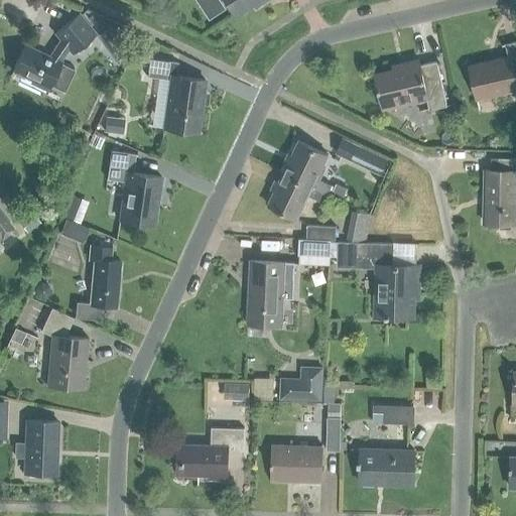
[(203,0),(212,13),(227,3),(236,16),(259,0),(203,0)]
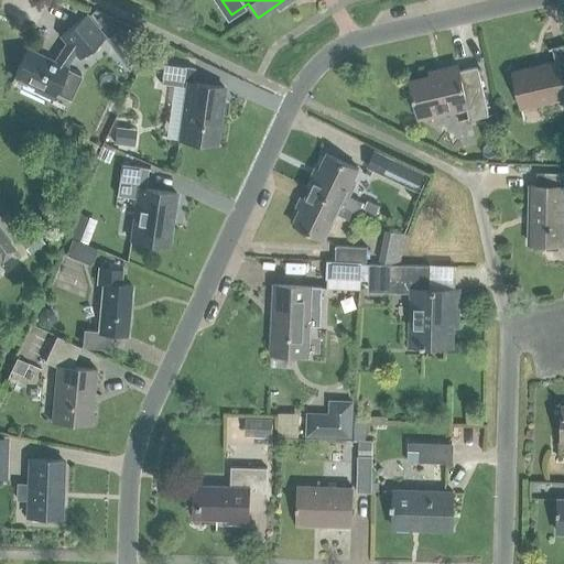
[(86,14),(72,26),(60,36),(66,44),(53,62),(26,50),(13,77),(35,87),(33,91),(51,99),(53,94),(69,100),(80,76),(65,68),(65,67),(64,67),(74,53),(77,56),(102,35),(86,14)]
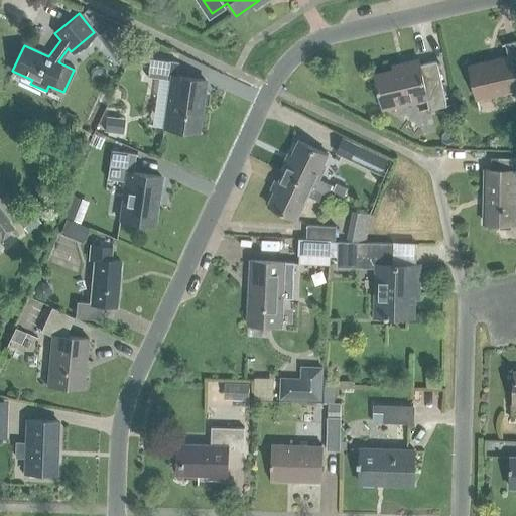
[(111,26),(98,35),(105,45),(118,35),(111,26)]
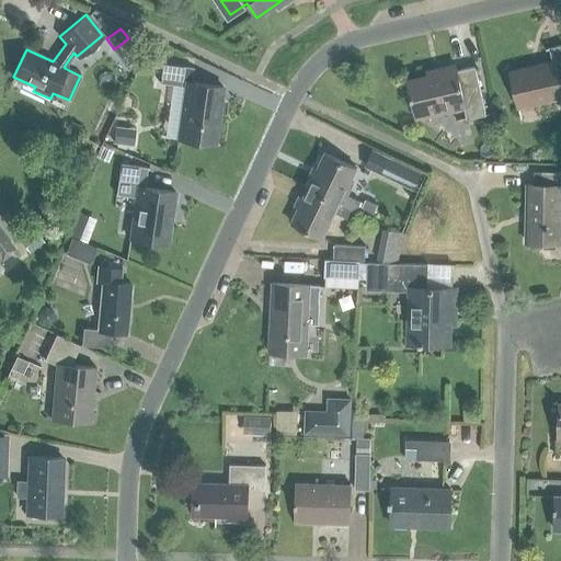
[(560,45),(546,49),(546,50),(549,49),(551,61),(508,71),(517,109),(560,98),(560,45)]
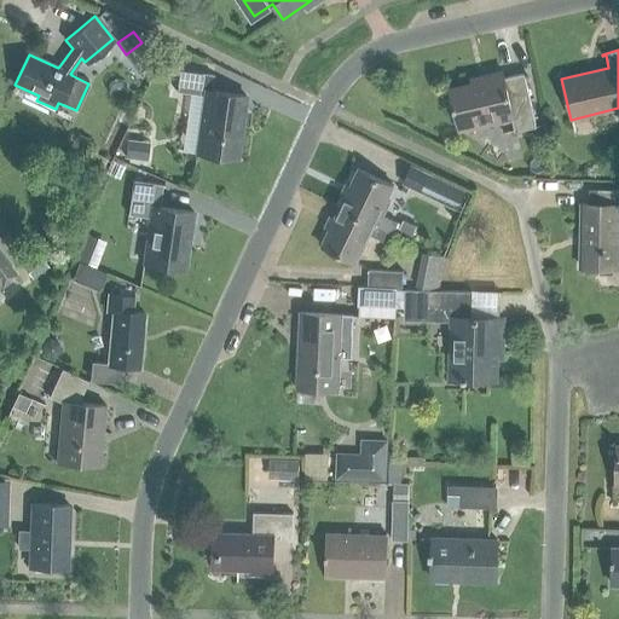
[(204,96),(196,154),(236,160),(246,97),(210,92),(213,75),(179,70),(177,92),(204,96)]
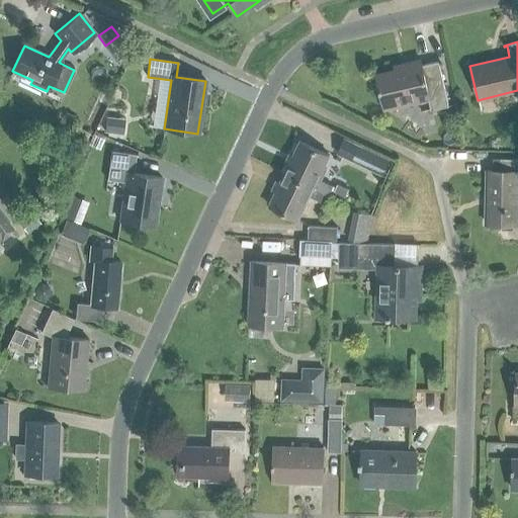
[(428,100),(430,110),(448,106),(438,62),(421,66),(420,61),(404,64),(405,69),(377,76),(376,74),(375,74),(383,109),(428,100)]
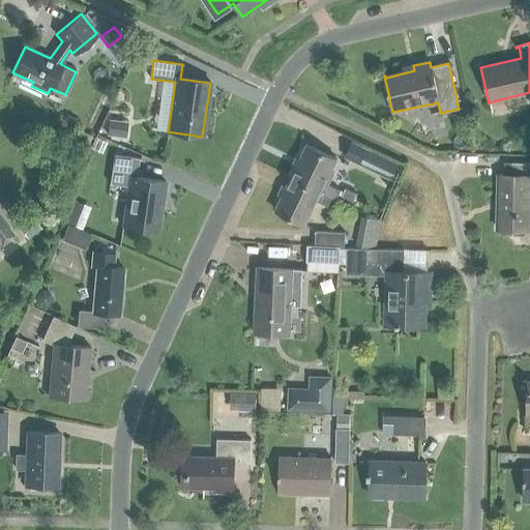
[(119,137),(120,122),(108,121),(107,135),(119,137)]
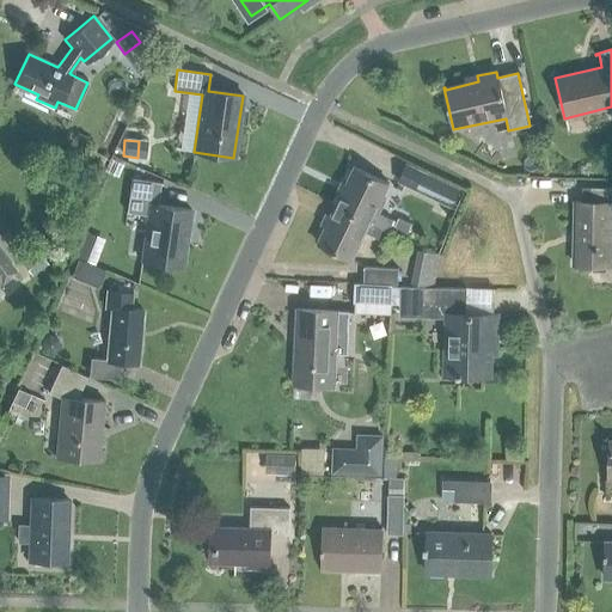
[(459,191),(433,178),(405,164),(396,182),(451,209),(453,204),(459,191)]
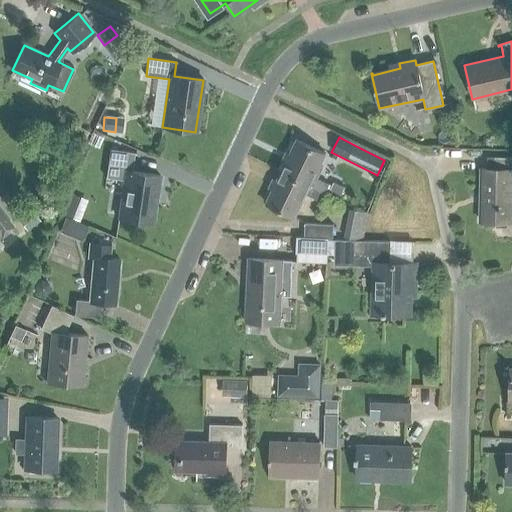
[(296,140),(280,172),(324,193),(328,185),(313,177),(325,154),(296,140)]
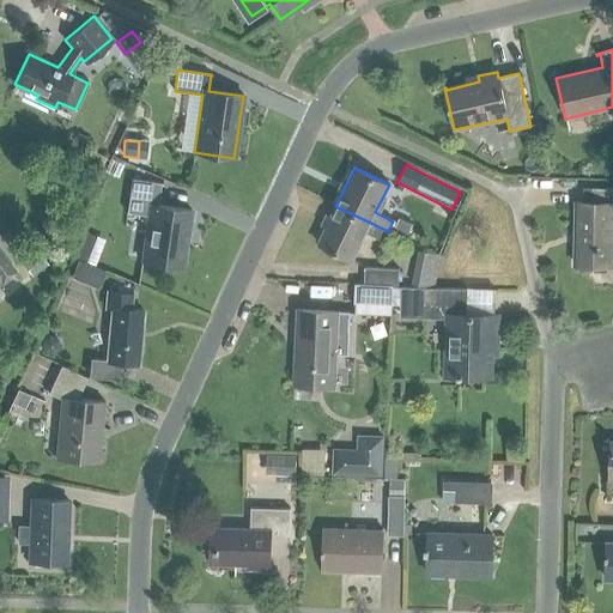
[(140,261),(182,267),(190,211),(158,206),(162,183),(132,178),(126,213),(147,216),(140,261)]
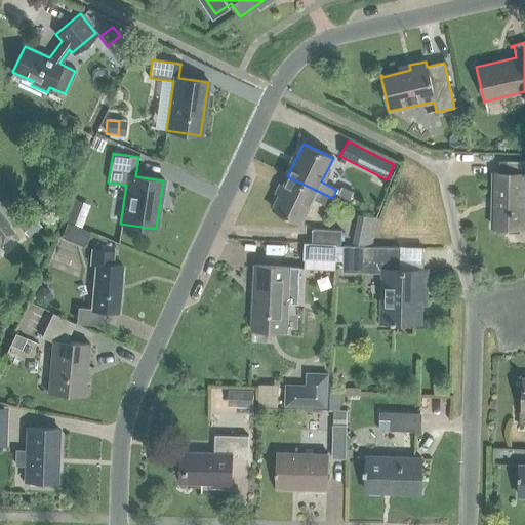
[(524,162),(498,162),(498,173),(493,173),(492,228),(506,228),(509,233),(518,233),(520,228),(523,228),(524,188),(524,187),(524,162)]
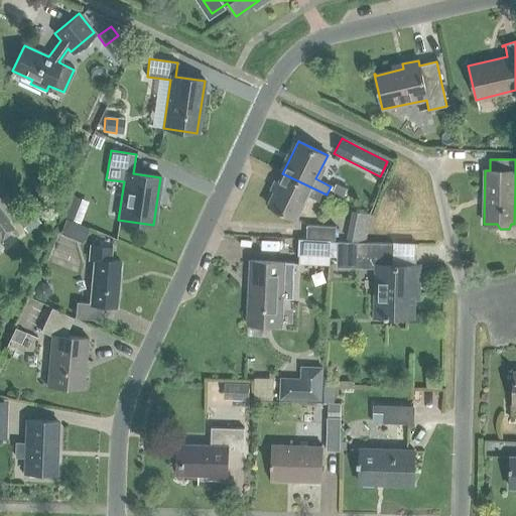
[(327,195),(282,173),(267,206),(296,220),(307,196),(323,204),(327,195)]
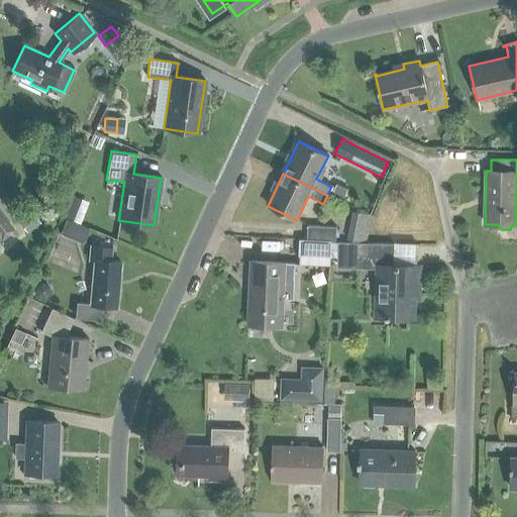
[(341,202),(347,190),(336,185),(330,196),(341,202)]
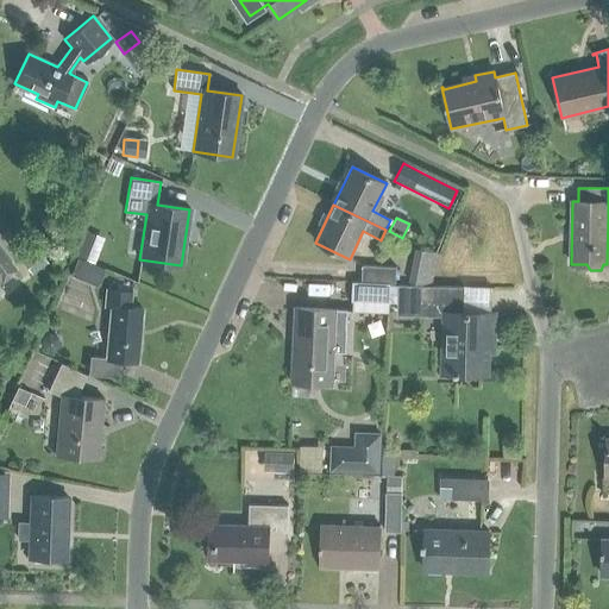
[(94,243),(82,242),(81,256),(93,257),(94,243)]
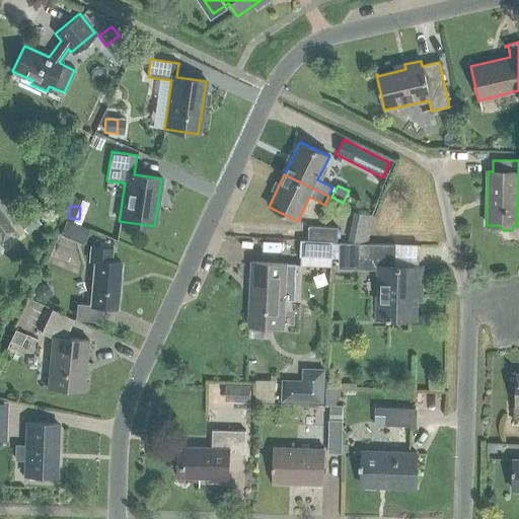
[(0,239),(1,240),(13,231),(0,213),(0,239)]
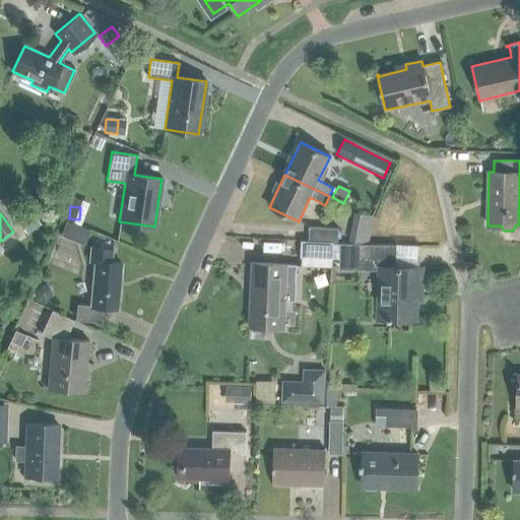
[(352,223),(372,228),(374,217),(354,213),(352,223)]
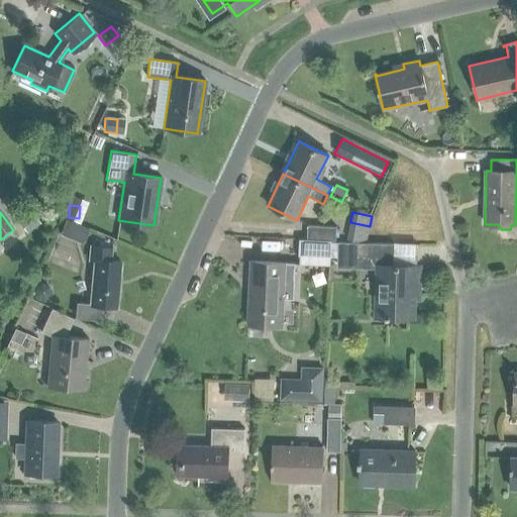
[(37,223),(30,214),(19,222),(26,232),(37,223)]
